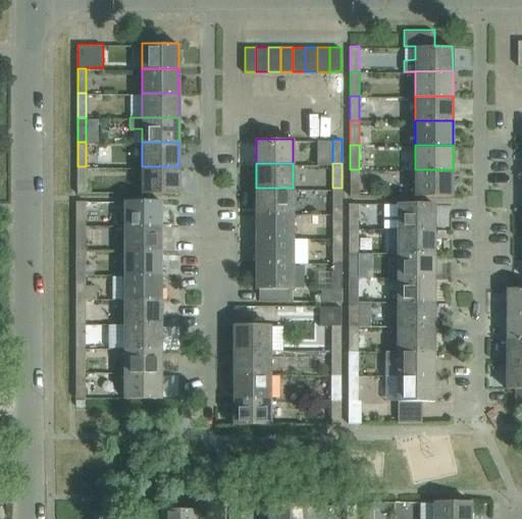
[(86,192),(86,166),(77,166),(77,192),(86,192)]
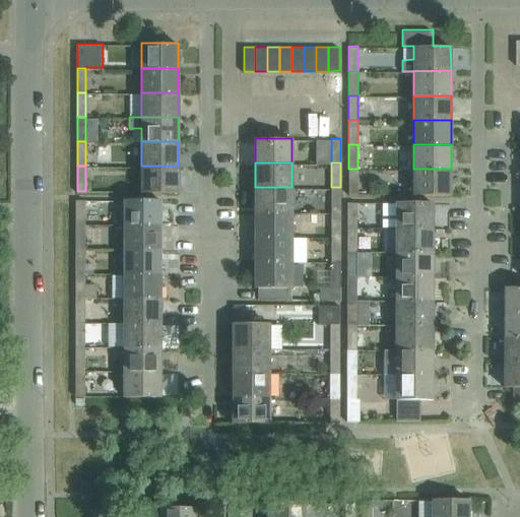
[(178,190),(178,166),(141,166),(141,190),(178,190)]
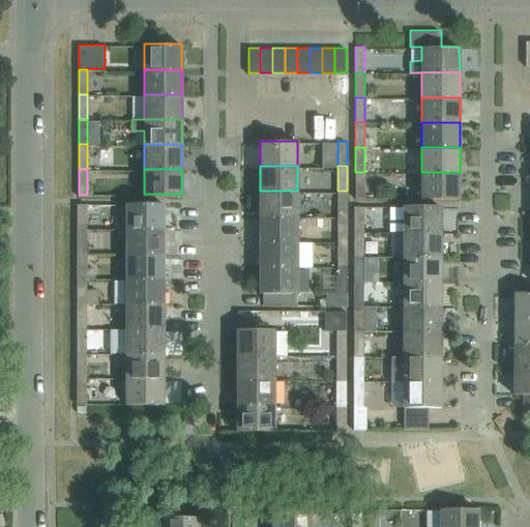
[(364,197),(364,178),(364,172),(355,172),(355,197),(364,197)]
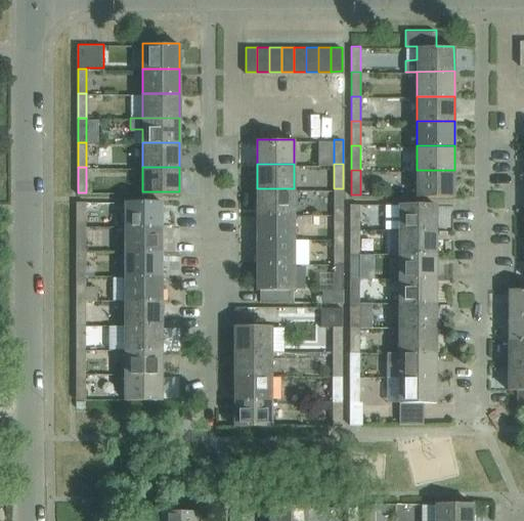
[(454,194),(454,170),(417,170),(417,194),(454,194)]
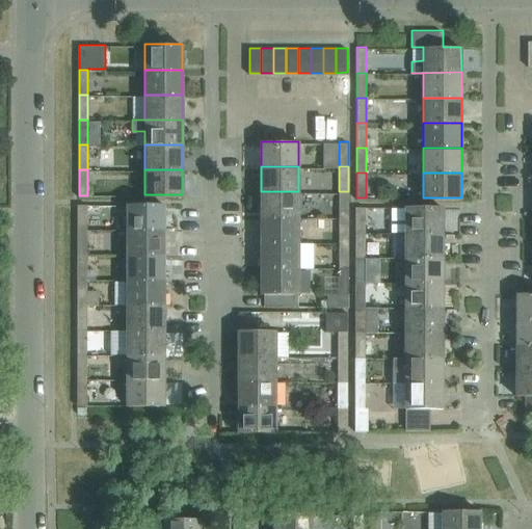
[(298,216),(298,191),(261,191),(261,216),(298,216)]
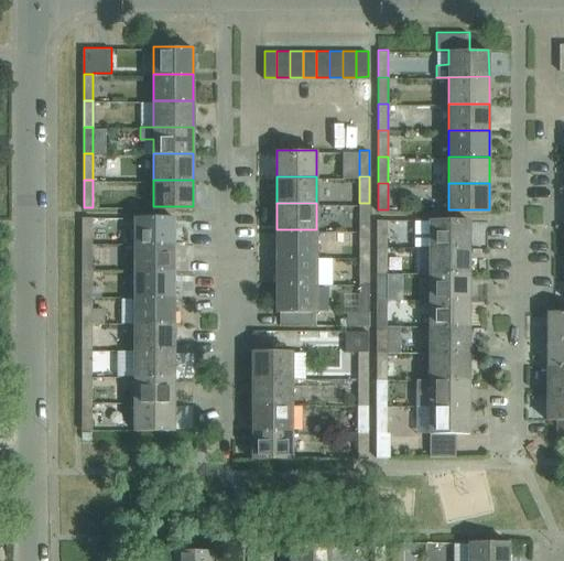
[(369,229),(369,203),(359,203),(359,229),(369,229)]
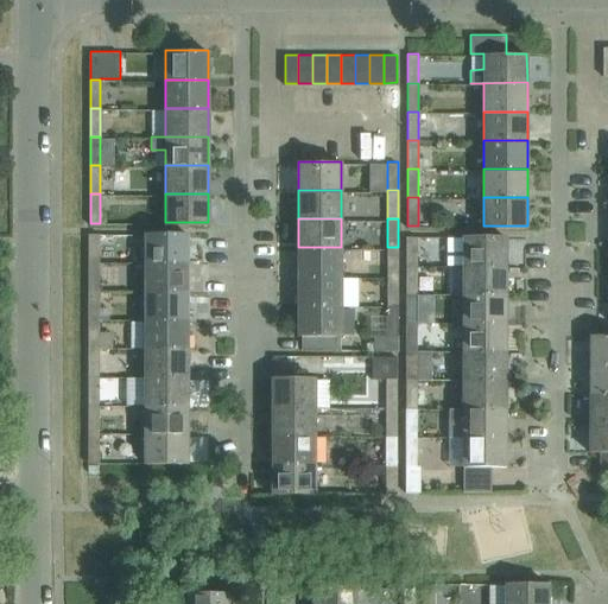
[(88,231),(88,261),(99,261),(99,231),(88,231)]
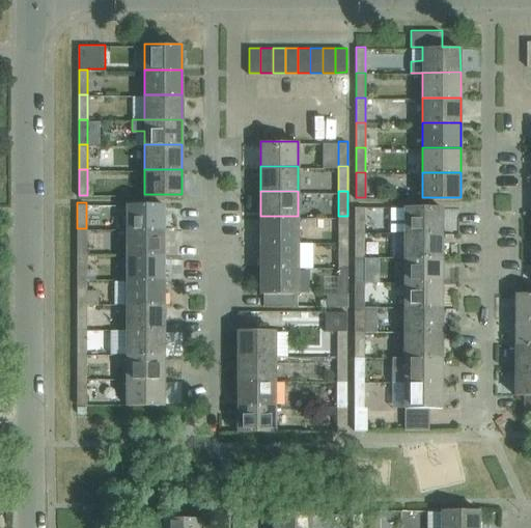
[(126,203),(126,228),(164,228),(164,203),(126,203)]
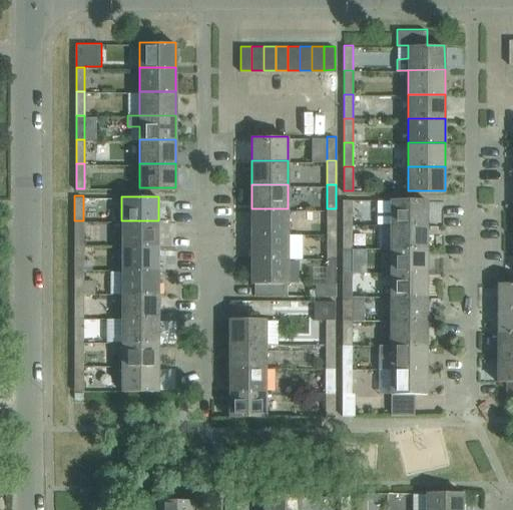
[(352,198),(343,198),(343,223),(352,223),(352,198)]
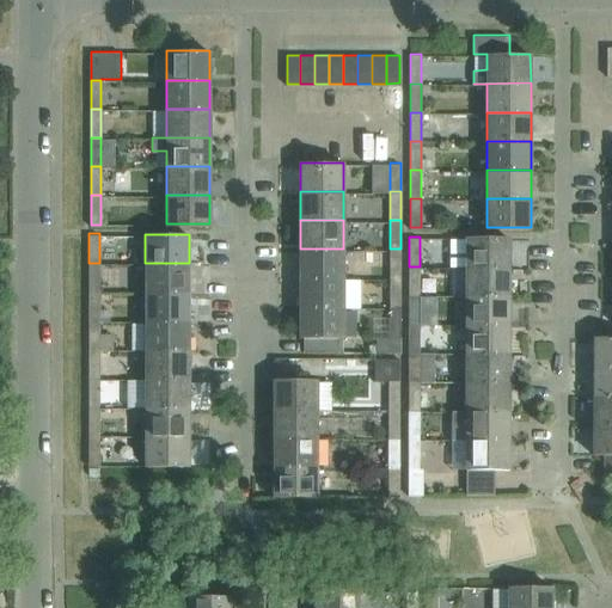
[(466,238),(466,266),(509,266),(509,238),(466,238)]
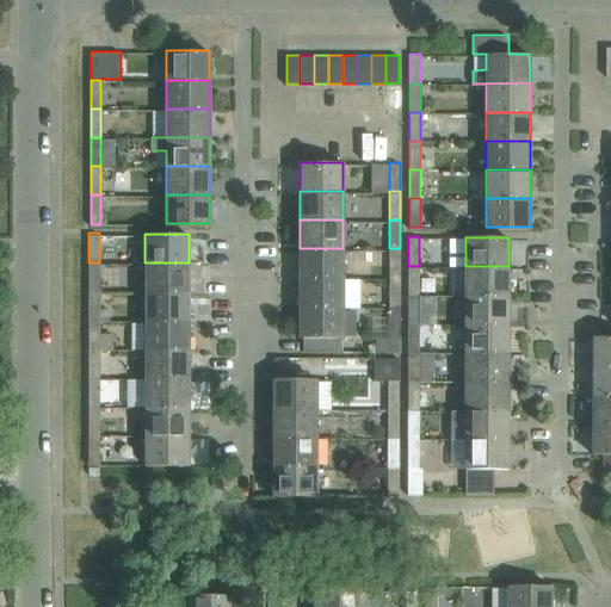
[(343,277),(343,248),(300,248),(300,277),(343,277)]
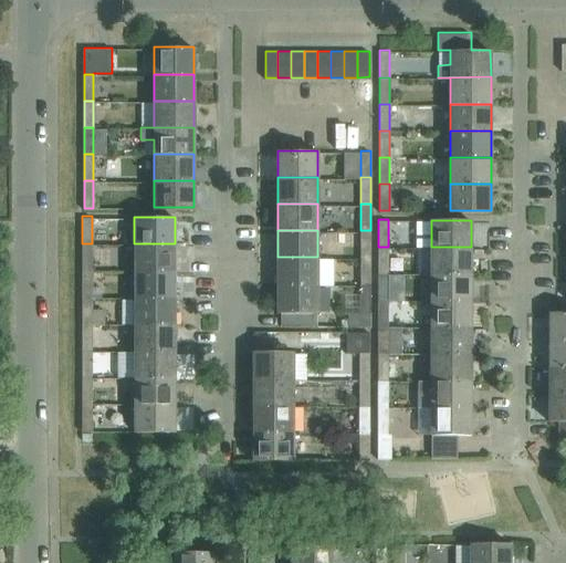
[(370,257),(370,230),(360,230),(360,257),(370,257)]
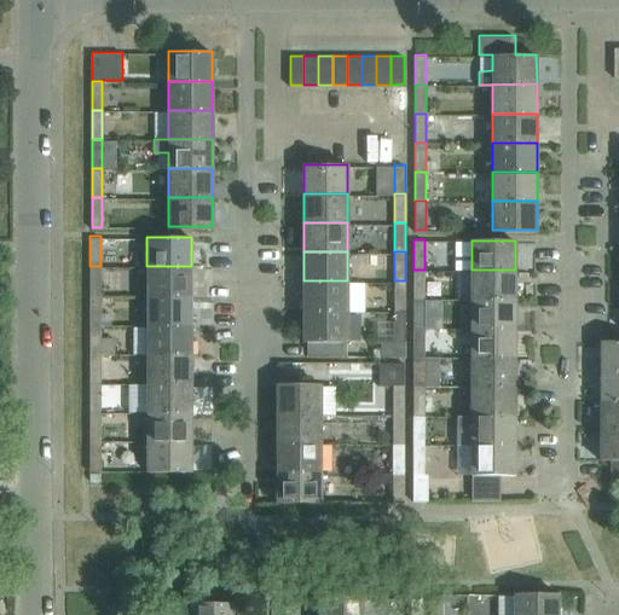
[(100,295),(100,266),(90,266),(90,295),(100,295)]
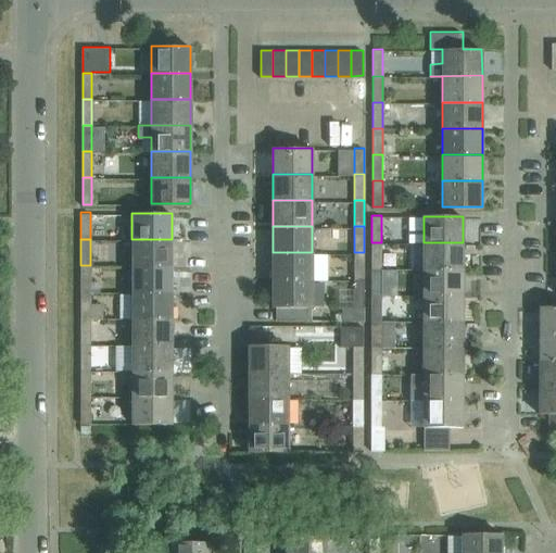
[(172,265),(172,239),(131,239),(131,265),(172,265)]
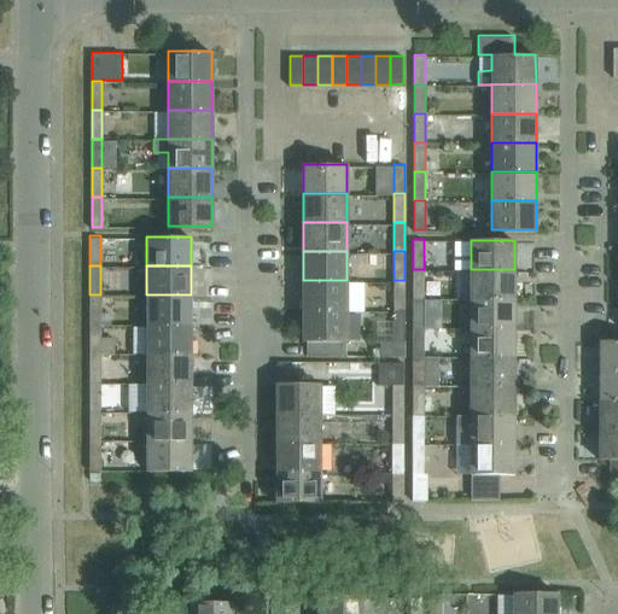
[(424,298),(424,269),(413,269),(413,298),(424,298)]
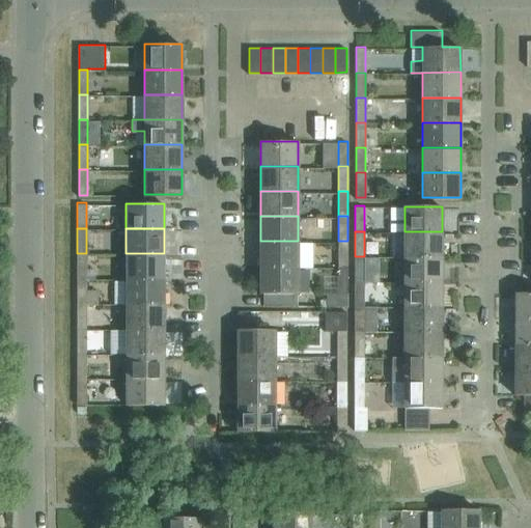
[(442,256),(442,231),(404,231),(404,256),(442,256)]
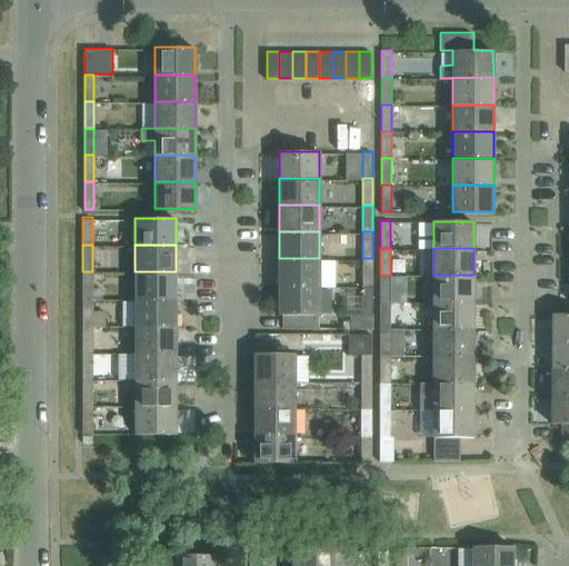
[(319,285),(319,258),(279,258),(279,285),(319,285)]
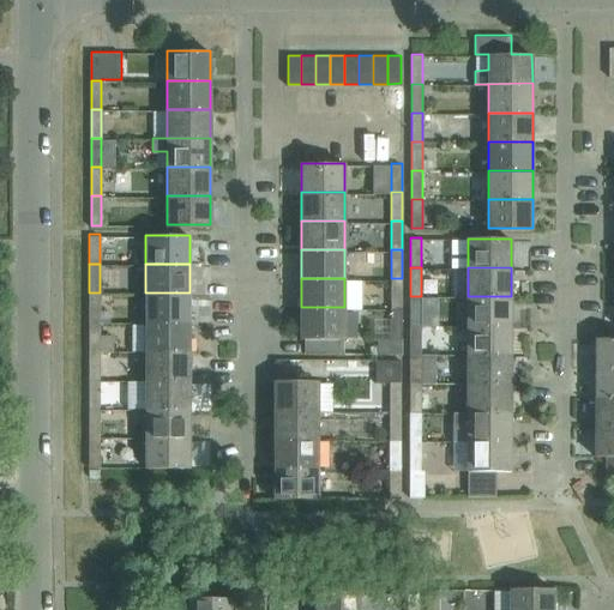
[(402,307),(402,278),(391,278),(391,307),(402,307)]
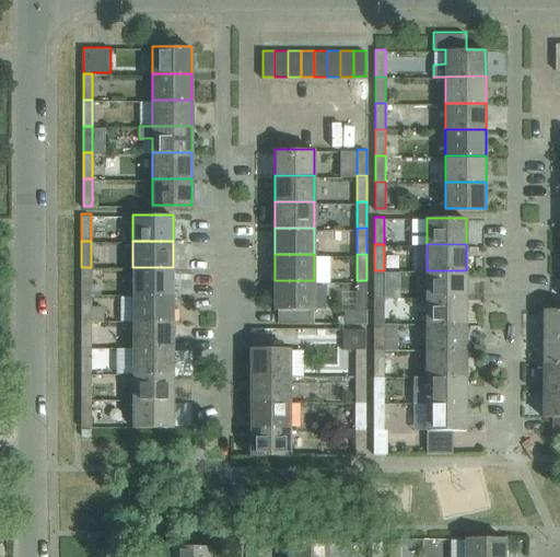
[(91,293),(91,267),(81,267),(81,293),(91,293)]
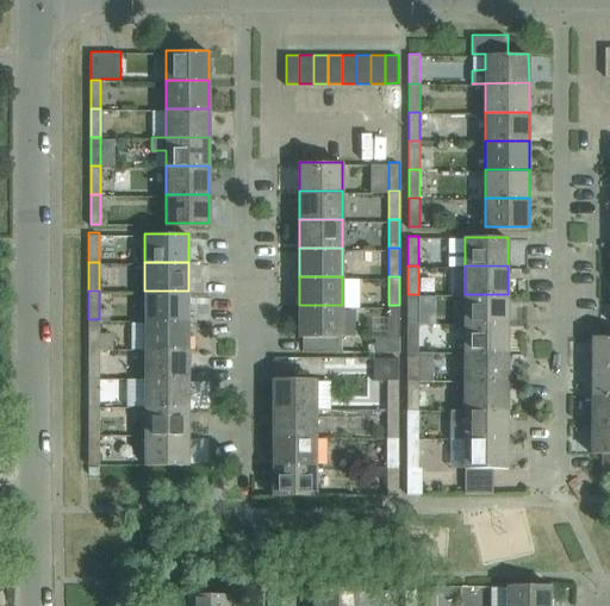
[(188,319),(188,291),(144,291),(144,319),(188,319)]
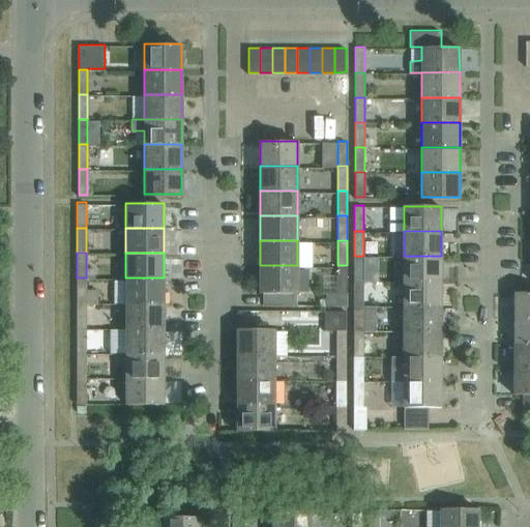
[(363,281),(363,256),(354,256),(354,281),(363,281)]
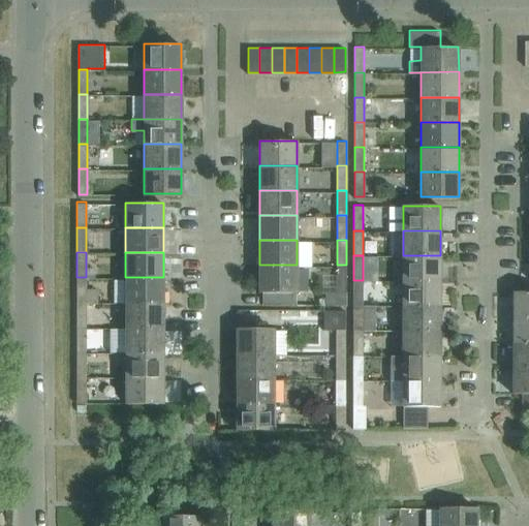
[(440,280),(440,255),(403,255),(403,280),(440,280)]
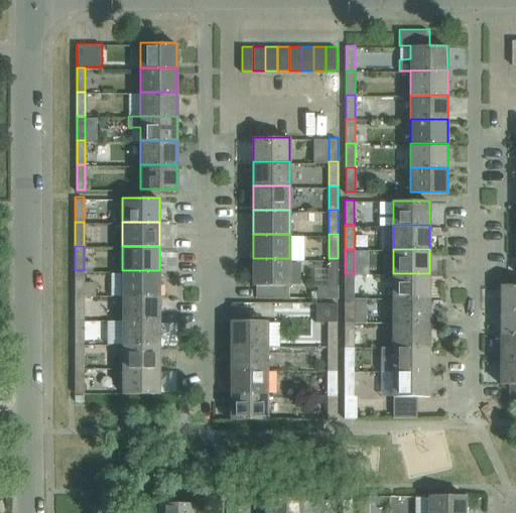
[(289,283),(289,258),(253,258),(253,283),(256,283),(256,296),(285,295),(285,283),(289,283)]
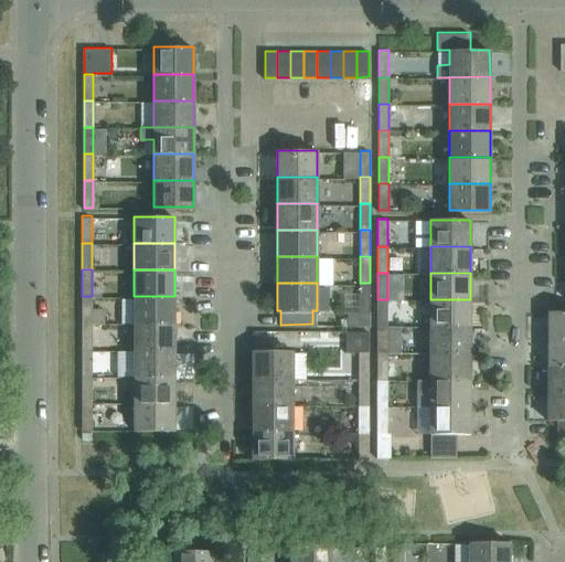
[(371,325),(370,311),(370,283),(360,283),(360,309),(348,310),(348,317),(326,317),(326,325),(371,325)]
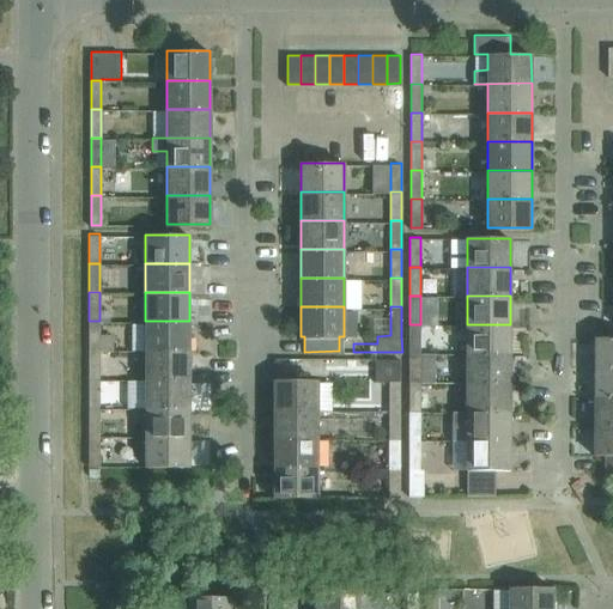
[(99,333),(99,321),(89,321),(89,349),(99,349),(113,349),(113,333),(99,333)]
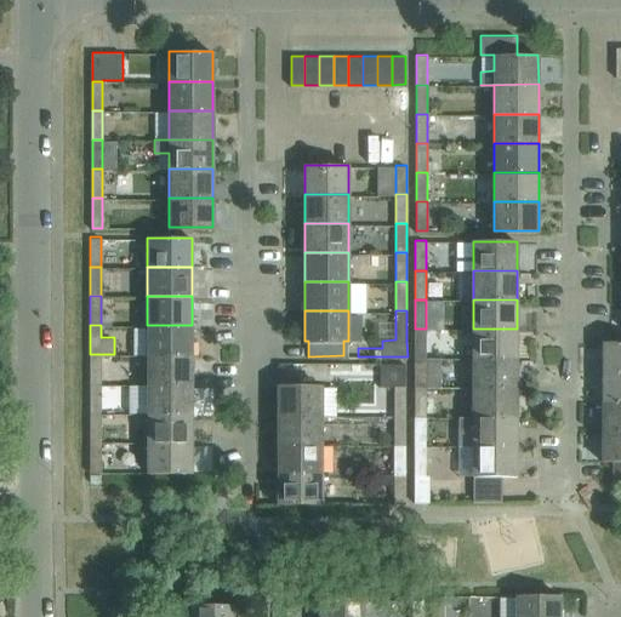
[(192,354),(192,325),(147,325),(147,354),(192,354)]
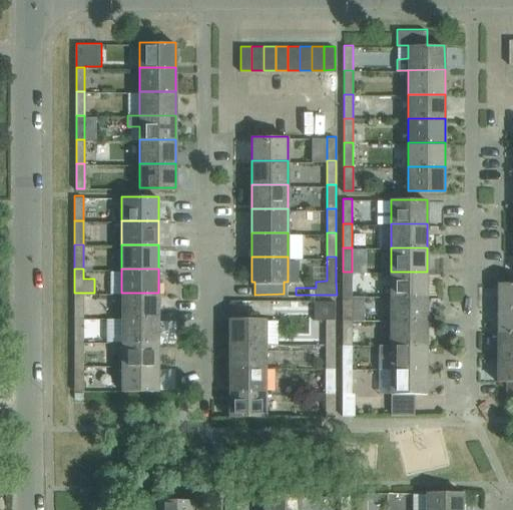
[(352,296),(352,272),(343,272),(343,296),(352,296)]
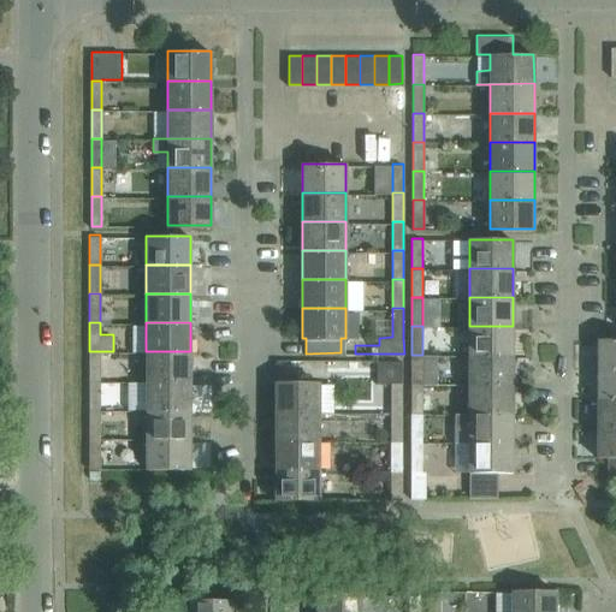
[(513,355),(513,326),(469,326),(469,355),(513,355)]
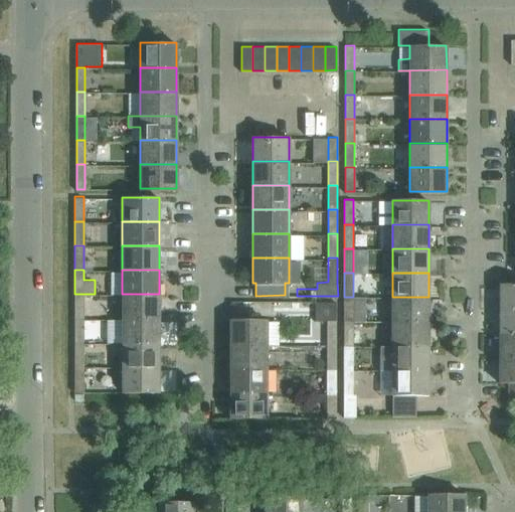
[(514,308),(514,284),(500,284),(500,309),(514,308)]
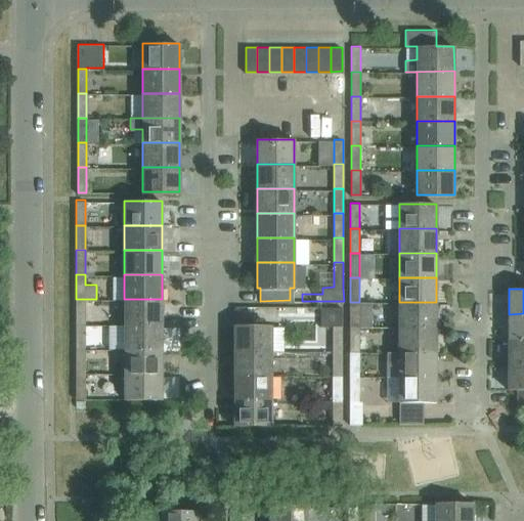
[(85,323),(85,299),(76,299),(76,323),(85,323)]
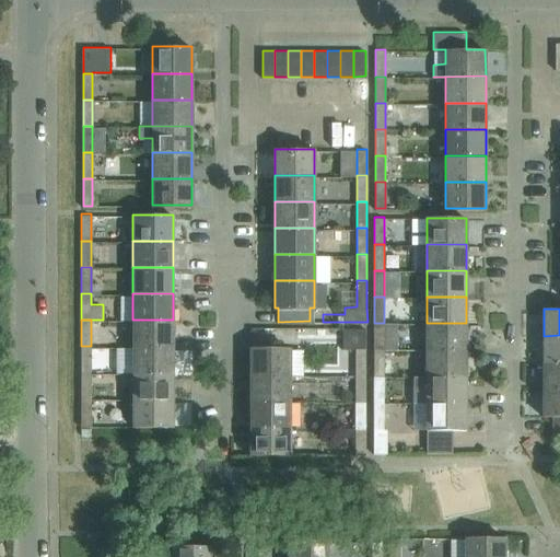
[(173,346),(173,320),(132,320),(132,346),(173,346)]
